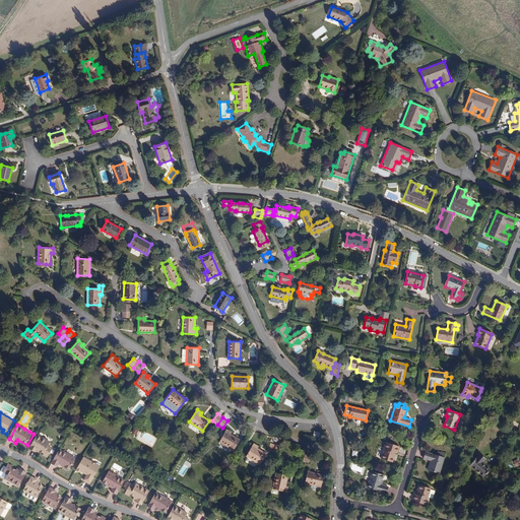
[(134,428),(131,433),(136,436),(139,431),(134,428)]
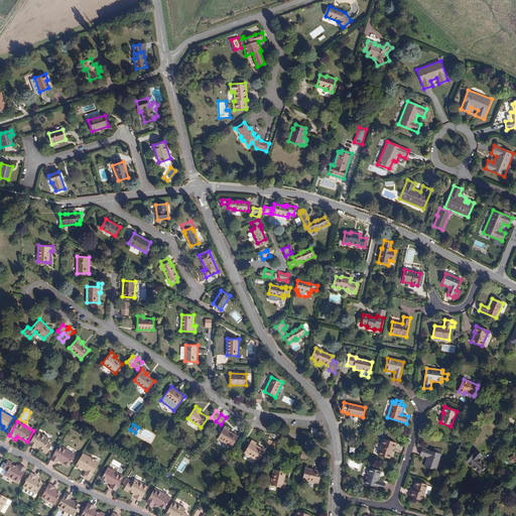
[(232,446),(238,436),(229,430),(230,428),(225,425),(218,438),(232,446)]
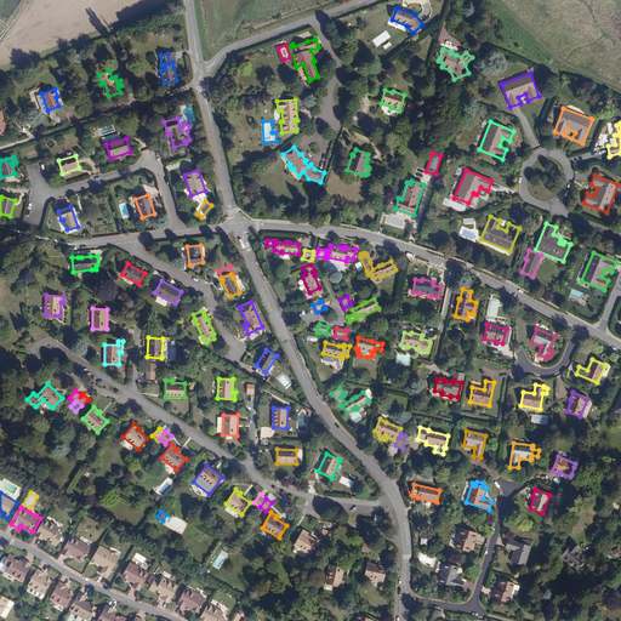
[(46,519),(36,536),(44,541),(45,537),(49,540),(49,539),(60,545),(64,536),(58,533),(61,529),(46,519)]
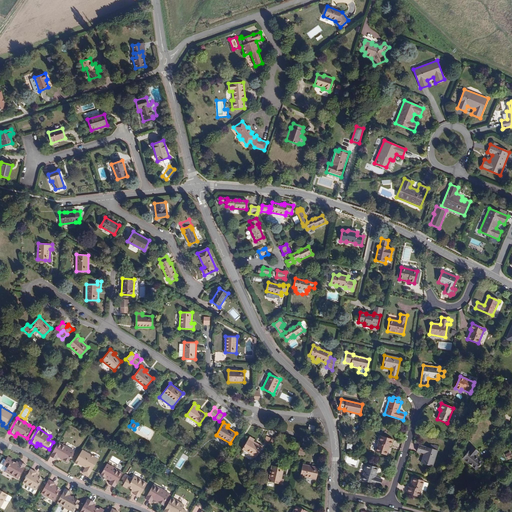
[(270,444),(272,439),(267,436),(264,443),(269,445),(270,444)]
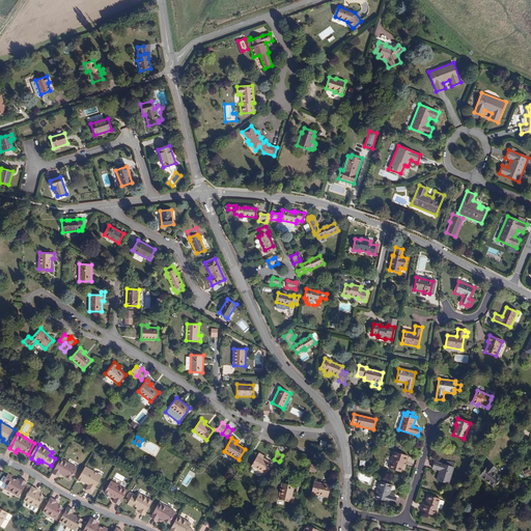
[(406,463),(408,456),(394,452),(389,468),(401,472),(403,463),(406,463)]
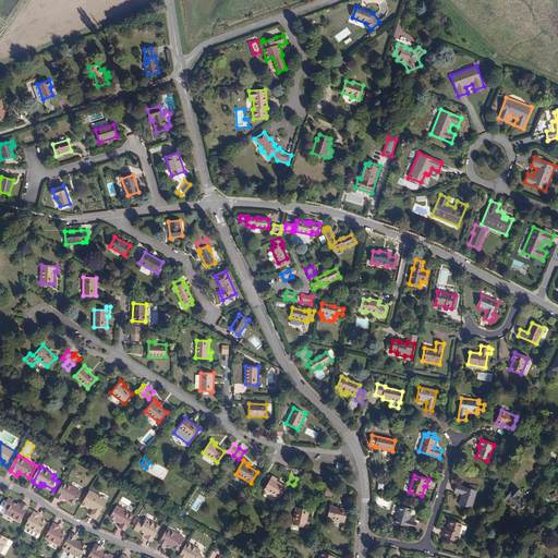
[(280,498),(286,487),(276,481),(278,478),(273,476),(264,489),(280,498)]
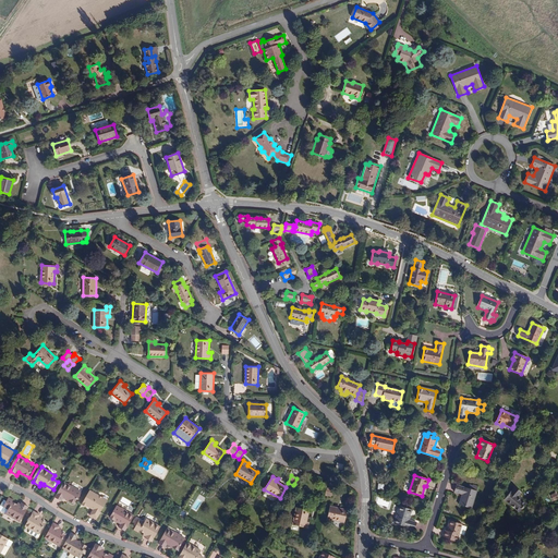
[(64,482),(57,497),(62,501),(64,498),(75,504),(82,493),(79,489),(73,486),(72,486),(64,482)]
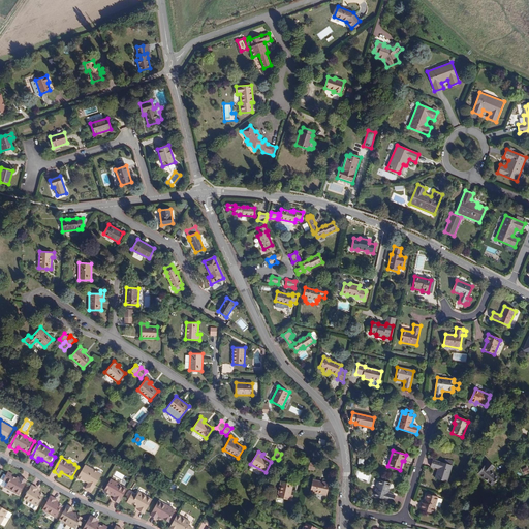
[(446,481),(452,466),(433,460),(431,466),(438,469),(435,478),(446,481)]
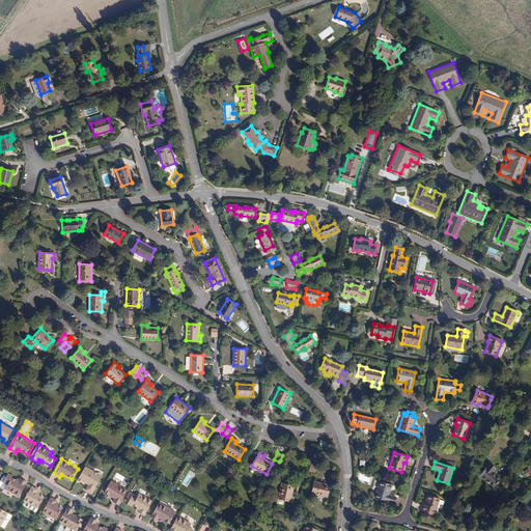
[(316,472),(317,465),(311,464),(309,471),(316,472)]
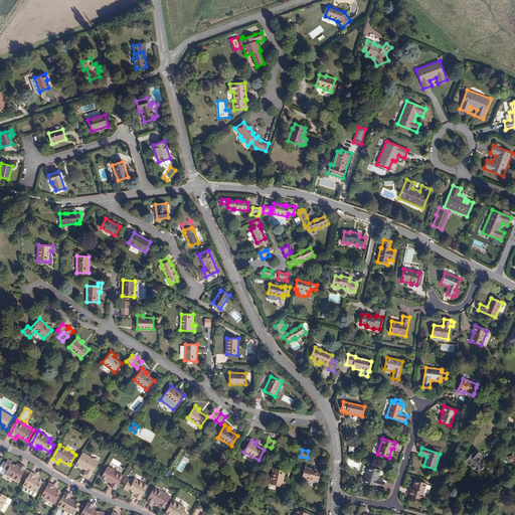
[(486,464),(479,459),(481,456),(475,450),(466,462),(479,473),(486,464)]
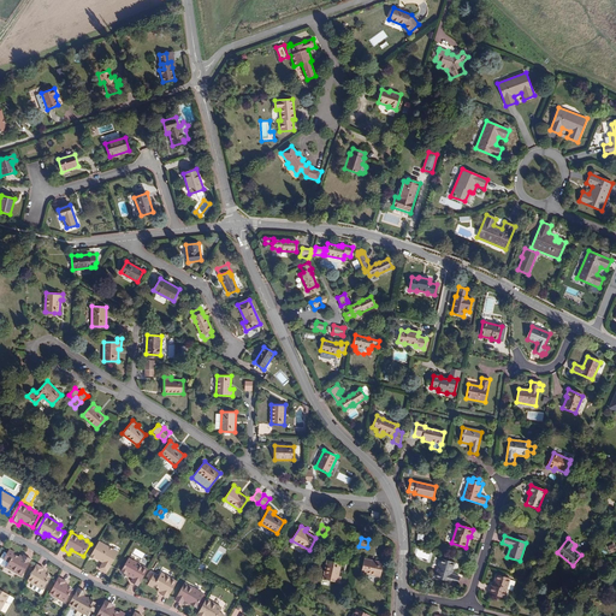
[(100,542),(92,557),(96,560),(98,558),(101,561),(102,560),(105,562),(101,569),(108,573),(119,552),(100,542)]
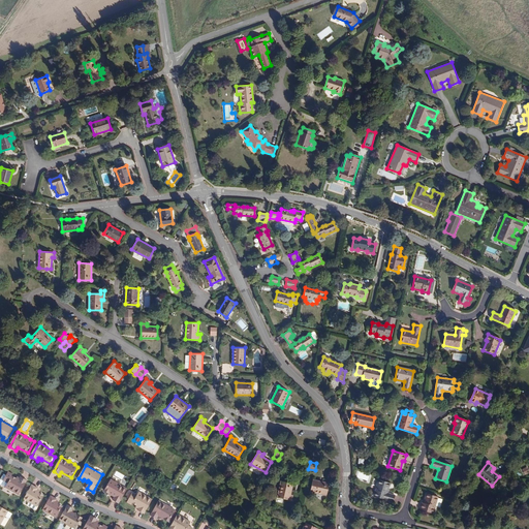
[(359,472),(356,479),(369,481),(371,474),(359,472)]
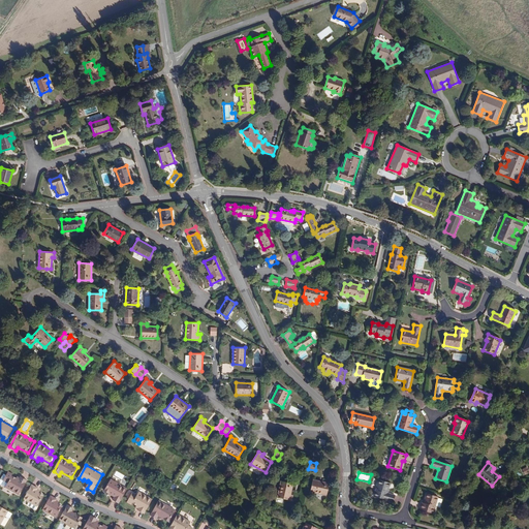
[(8,473),(4,480),(8,484),(6,488),(20,495),(28,480),(22,477),(21,479),(18,478),(8,473)]
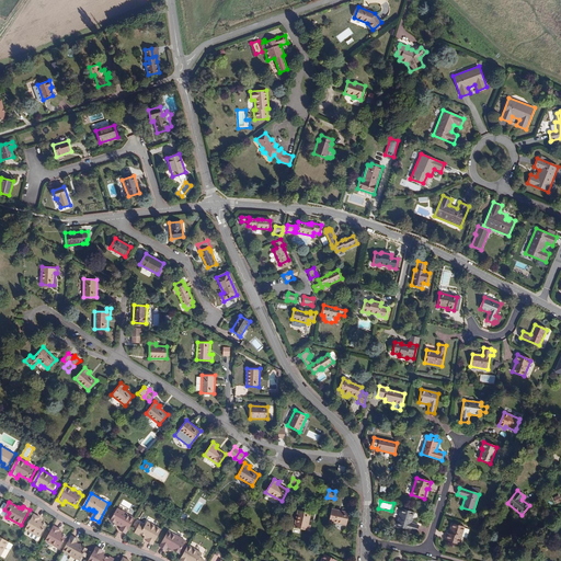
[(121,530),(127,534),(136,518),(128,514),(123,511),(118,508),(112,521),(123,527),(121,530)]
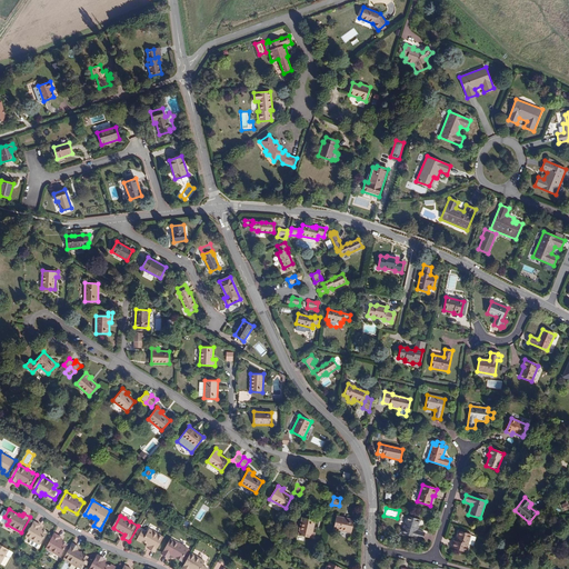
[(351,532),(353,520),(337,516),(333,529),(351,532)]
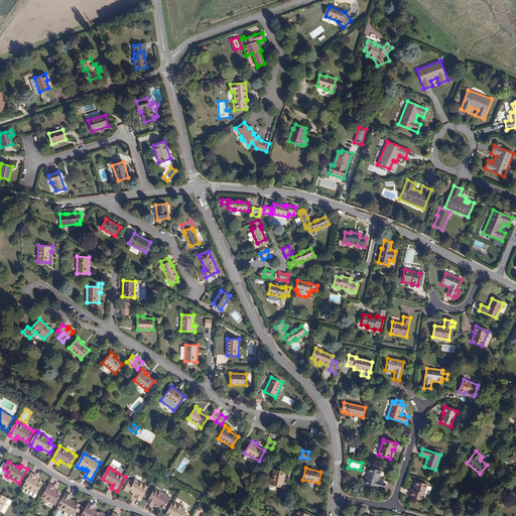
[(378,481),(380,472),(369,468),(365,484),(383,490),(385,483),(378,481)]
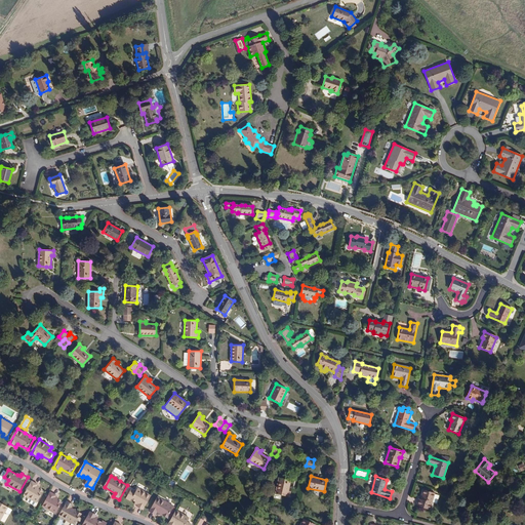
[(288,490),(290,480),(279,477),(276,493),(289,496),(290,491),(288,490)]
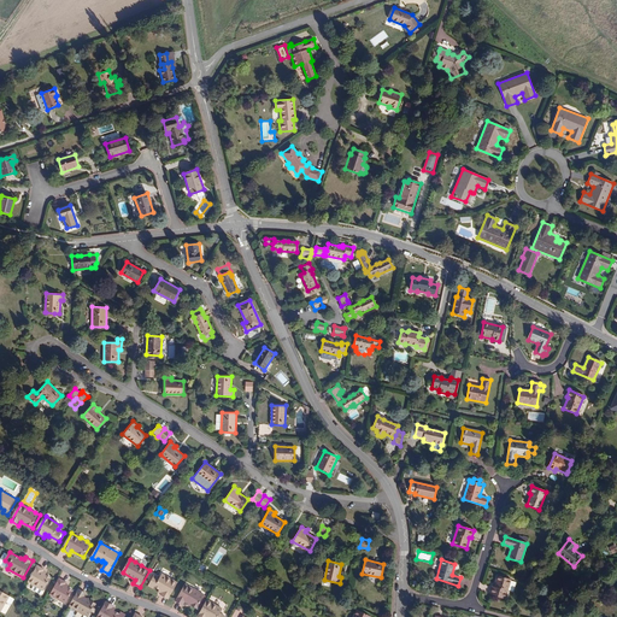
[(46,570),(39,565),(29,582),(45,591),(52,579),(47,575),(43,573),(46,570)]
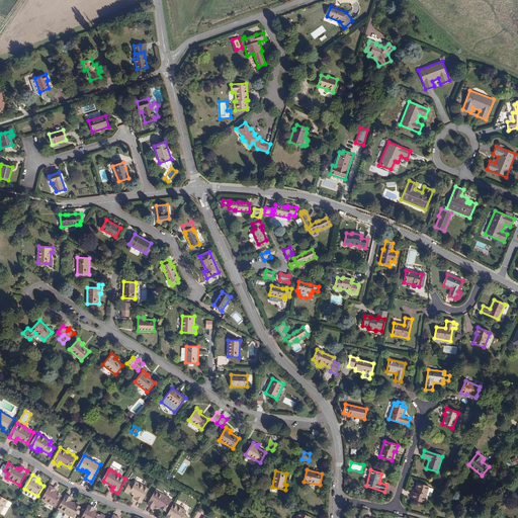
[(136,500),(142,503),(150,490),(137,482),(135,486),(131,483),(125,491),(135,495),(135,496),(137,497),(136,500)]
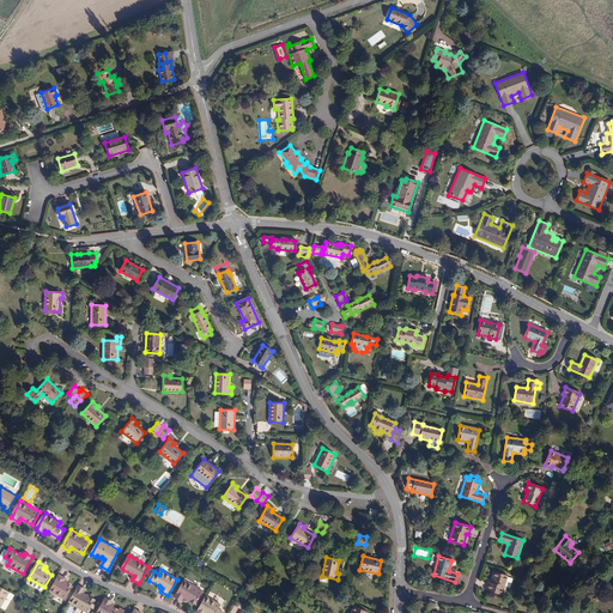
[(486,590),(502,595),(504,586),(509,588),(511,578),(508,577),(507,576),(493,572),(490,583),(489,583),(486,590)]
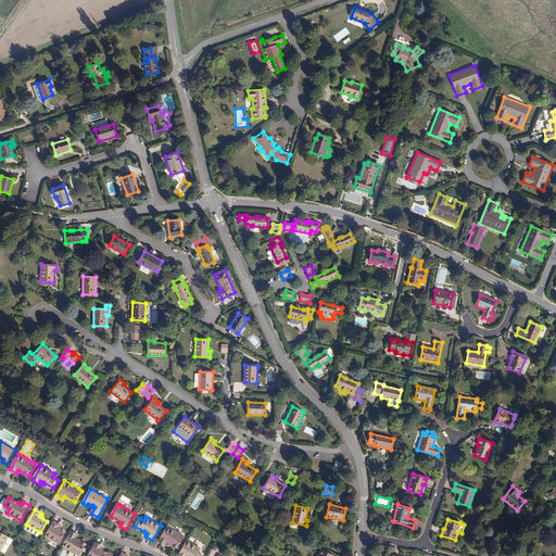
[(61,525),(54,521),(46,536),(60,544),(66,532),(62,530),(62,529),(59,528),(61,525)]
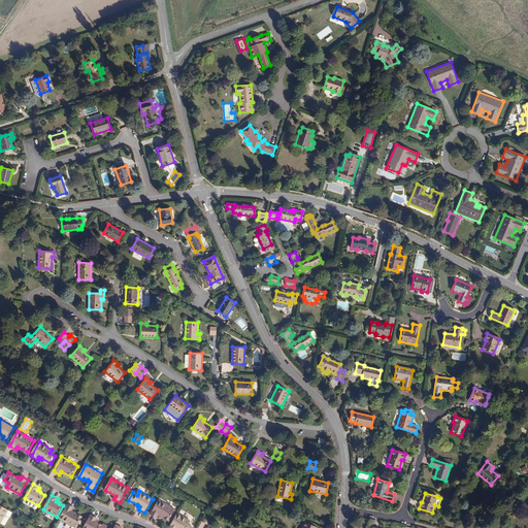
[(169,521),(175,509),(171,507),(166,504),(159,500),(151,515),(157,518),(159,515),(169,521)]
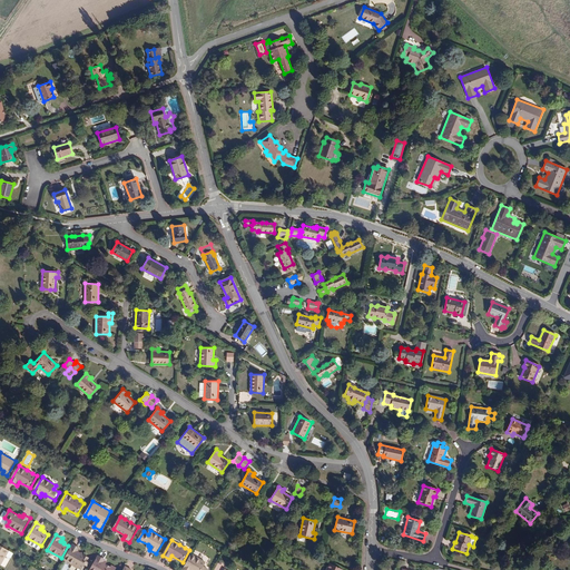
[(10,551),(0,544),(0,563),(1,566),(7,556),(10,551)]
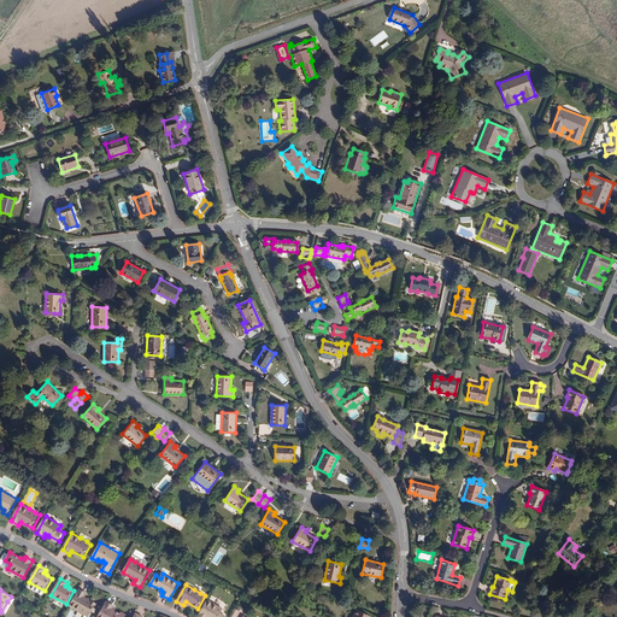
[(80,589),(70,606),(78,611),(84,615),(89,616),(97,604),(84,598),(87,593),(80,589)]
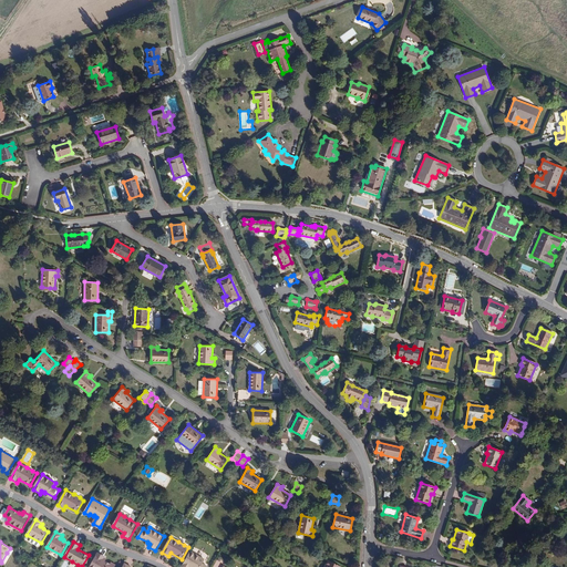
[(191,552),(182,566),(183,566),(206,566),(207,566),(203,564),(205,559),(191,552)]
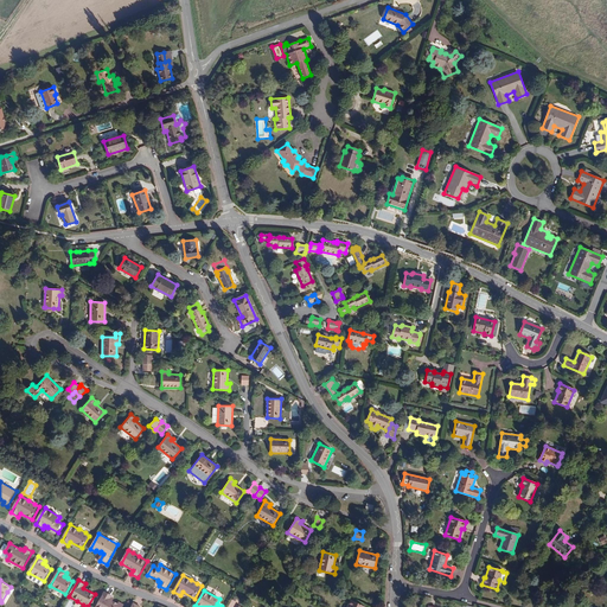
[(113,596),(106,592),(96,606),(123,606),(114,601),(114,600),(110,599),(113,596)]
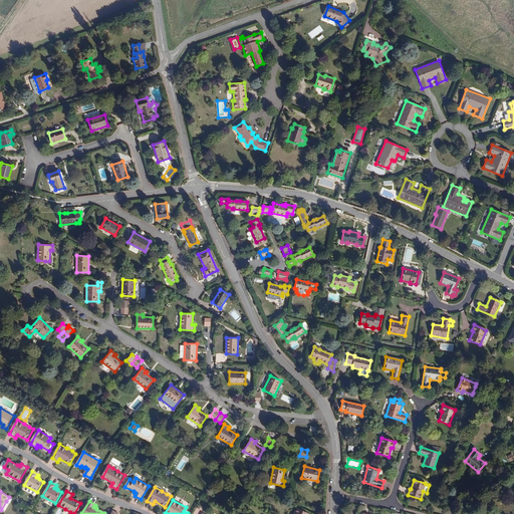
All buildings are outlined.
